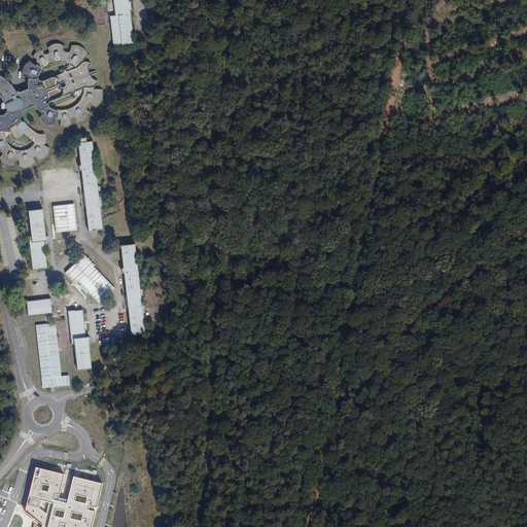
[(114,0),(116,18),(111,18),(114,47),(135,45),(132,11),(134,10),(133,2),(130,3),(129,0),(114,0)]
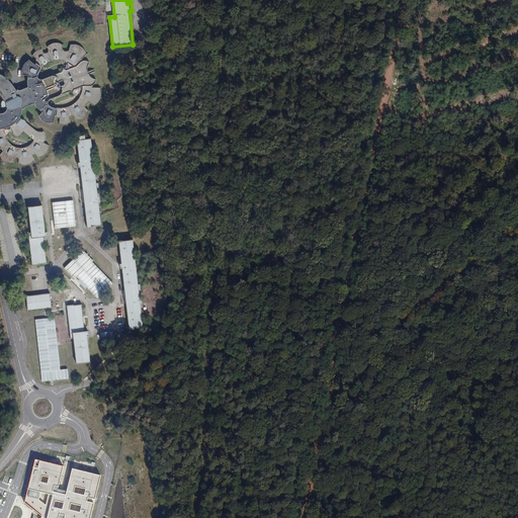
[(98,104),(101,97),(101,91),(100,87),(92,87),(92,86),(96,83),(96,79),(92,78),(89,74),(88,72),(88,68),(89,63),(87,61),(85,61),(83,61),(82,59),(88,55),(85,51),(81,47),(79,46),(75,45),(72,45),(69,50),(67,51),(65,51),(63,50),(63,46),(59,42),(56,42),(53,42),(50,45),(48,47),(49,51),(47,53),(45,54),(41,49),(38,50),(35,52),(32,55),(38,60),(35,64),(29,60),(24,63),(22,68),(22,72),(22,74),(29,75),(29,76),(28,77),(27,80),(27,84),(28,86),(25,88),(23,89),(21,89),(19,90),(17,90),(15,87),(13,85),(8,79),(5,76),(0,74),(0,93),(2,95),(5,100),(7,107),(7,110),(4,112),(2,112),(0,112),(0,149),(1,149),(3,151),(0,154),(0,156),(2,159),(4,161),(7,162),(10,163),(13,162),(14,161),(15,158),(16,158),(18,159),(19,164),(22,165),(27,165),(31,164),(34,161),(33,159),(32,156),(34,154),(36,154),(38,158),(44,156),(46,154),(48,151),(49,146),(44,143),(45,142),(46,140),(46,136),(44,132),(39,132),(35,131),(20,117),(21,114),(22,108),(24,107),(26,106),(32,104),(35,103),(38,107),(41,110),(42,111),(39,116),(42,120),(47,122),(51,122),(54,122),(54,118),(57,117),(58,117),(60,118),(59,123),(62,124),(65,124),(69,123),(71,122),(69,117),(70,116),(73,115),(75,116),(76,119),(80,119),(84,117),(87,115),(88,110),(86,107),(87,104),(90,103),(95,106),(98,104)]
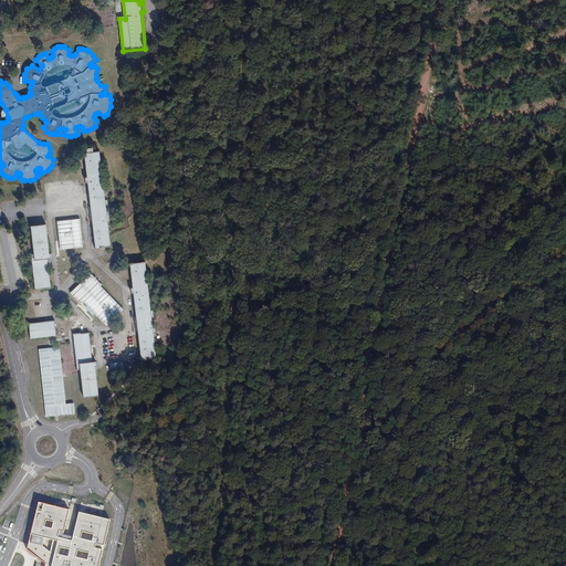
[(96,247),(113,247),(107,206),(103,185),(100,152),(85,153),(87,168),(88,175),(91,196),(85,195),(87,213),(94,227),(96,247)]
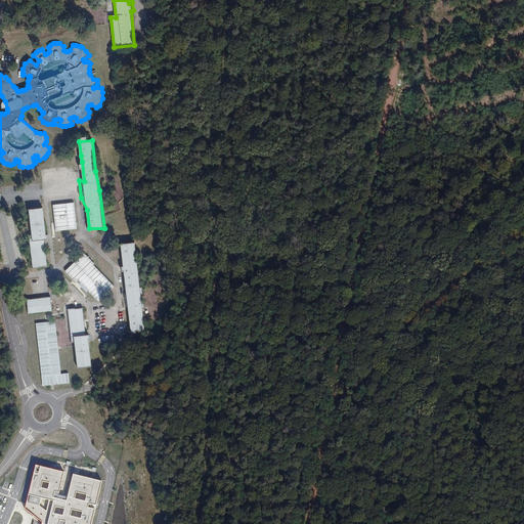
[(74,203),(52,205),(55,231),(77,229),(74,203)]
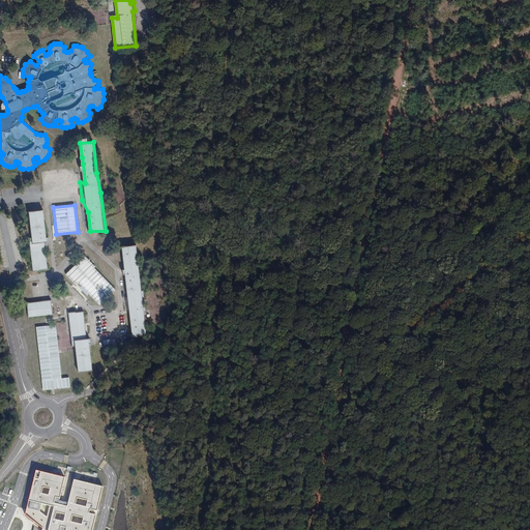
[(29,213),(34,241),(29,240),(34,271),(50,271),(46,244),(50,243),(45,211),(29,213)]
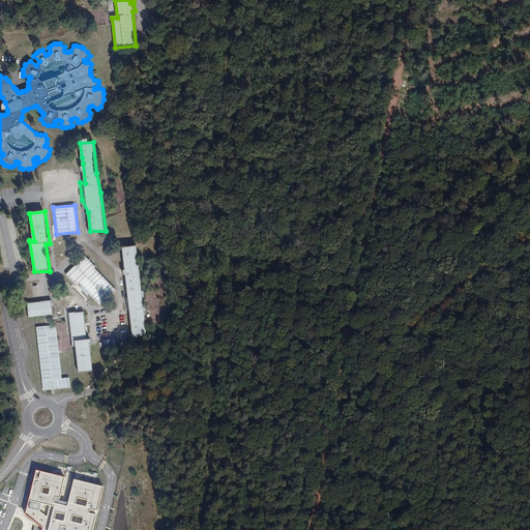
[(137,247),(122,248),(124,263),(125,290),(123,290),(123,296),(125,296),(130,336),(146,334),(142,295),(140,274),(137,247)]
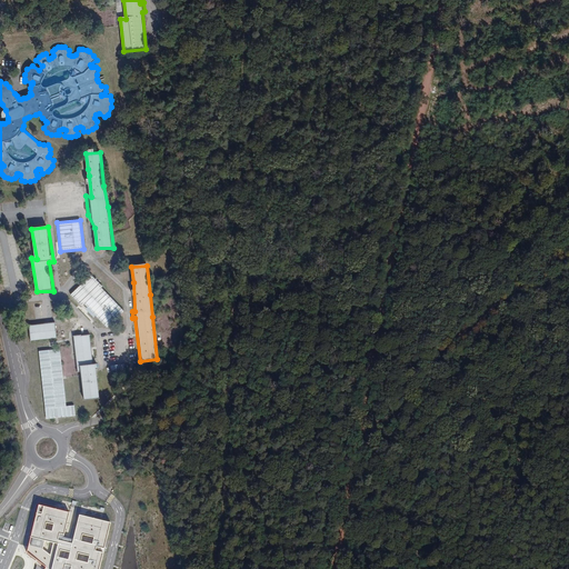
[(125,310),(90,276),(70,295),(93,318),(96,316),(107,327),(125,310)]
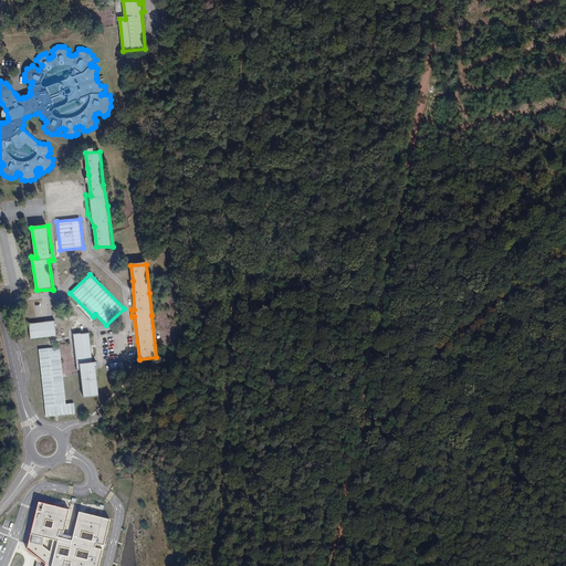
[(58,338),(55,323),(30,325),(33,342),(58,338)]
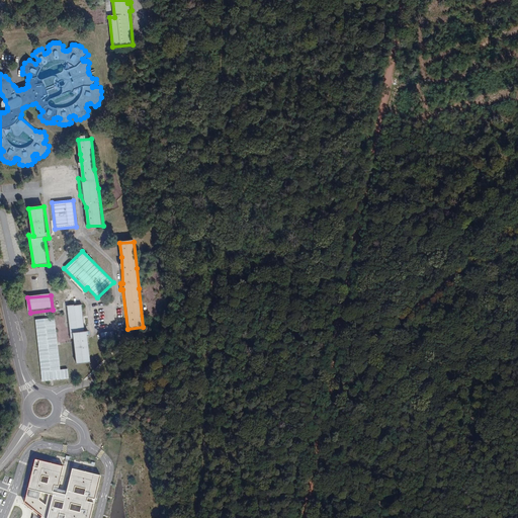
[(84,317),(83,307),(69,308),(71,329),(73,334),(78,362),(91,361),(89,331),(85,332),(84,317)]
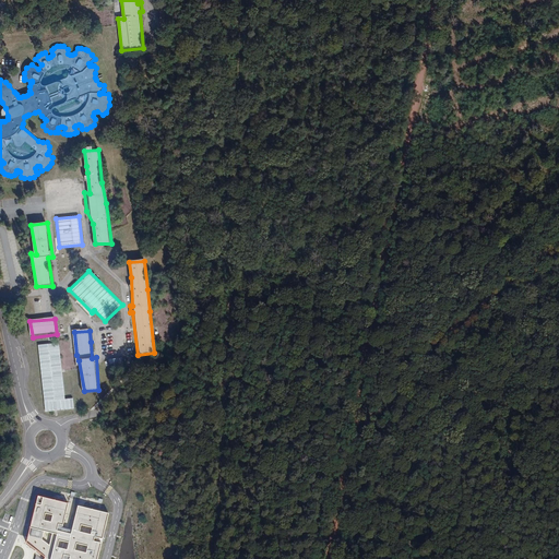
[(38,345),(44,412),(73,408),(73,399),(64,399),(59,343),(38,345)]
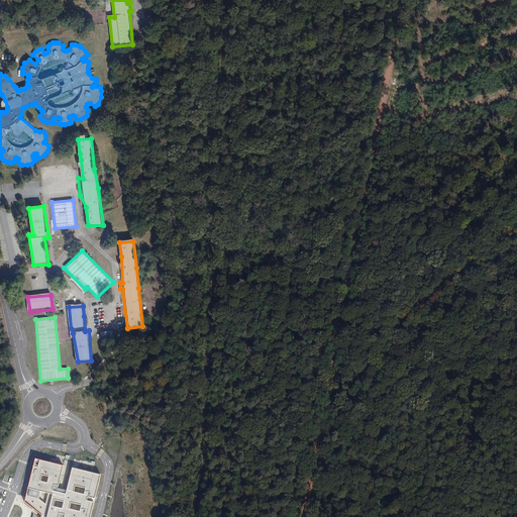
[(88,516),(100,473),(34,457),(25,501),(41,514),(39,516),(88,516)]
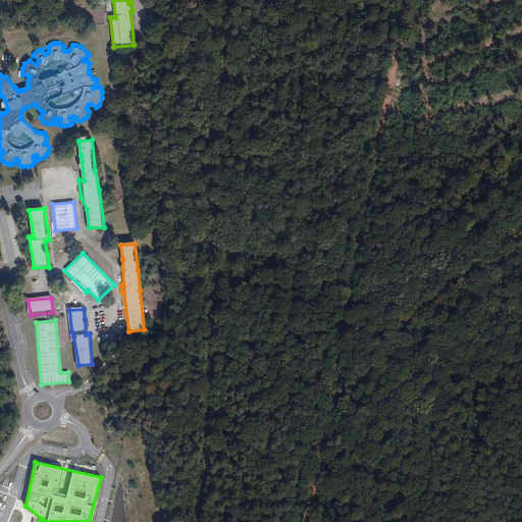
All buildings are outlined.
